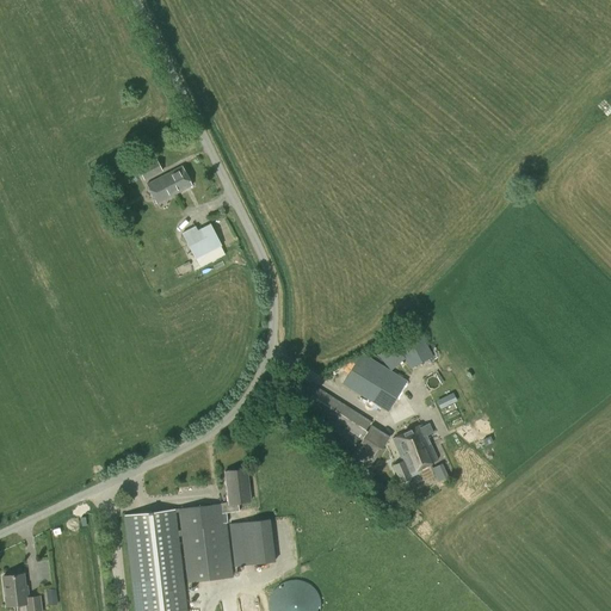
[(143,180),(162,171),(155,159),(137,168),(143,180)]
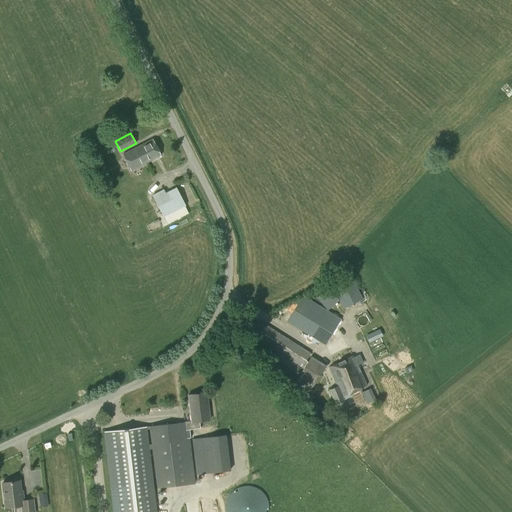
[(129,171),(159,156),(151,140),(121,155),(129,171)]
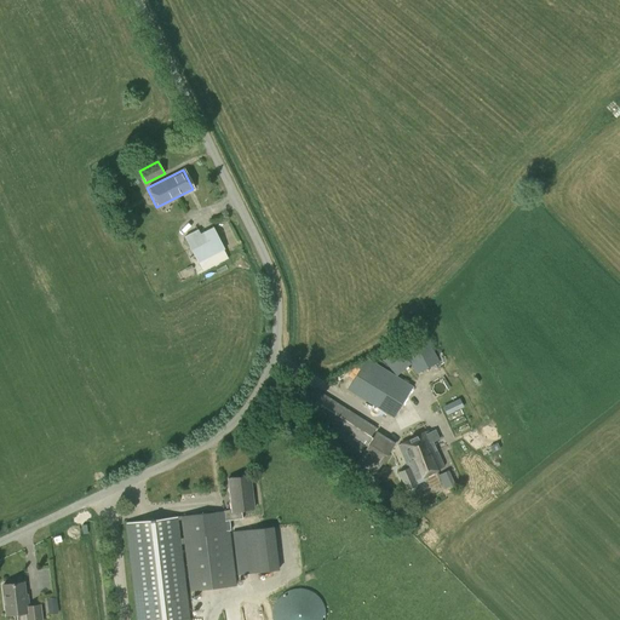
[(223,250),(212,228),(199,234),(196,230),(183,236),(196,263),(223,250)]
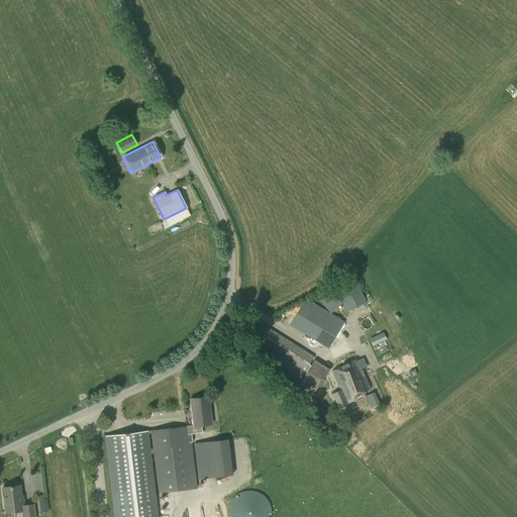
[(347,312),(366,301),(352,277),(333,287),(347,312)]
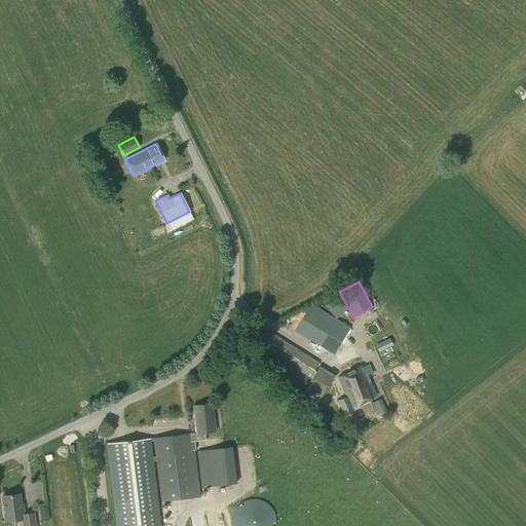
[(333,354),(349,328),(310,304),(294,331),(333,354)]
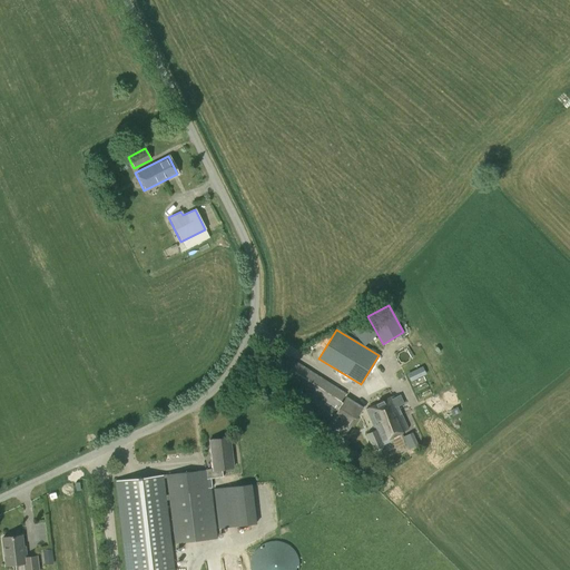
[(344,436),(362,408),(346,396),(347,394),(294,361),(287,356),(276,373),(305,391),(298,403),(322,419),(321,421),(326,424),(327,422),(328,423),(327,425),(344,436)]
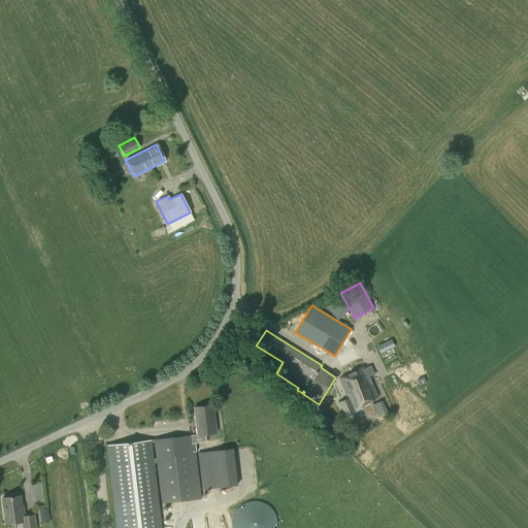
[(345,417),(354,413),(353,409),(377,397),(368,376),(373,373),(370,366),(339,381),(348,398),(339,402),(345,417)]
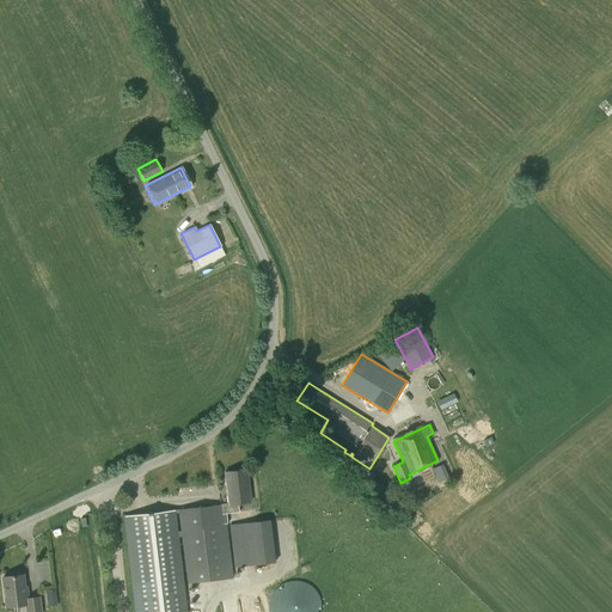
[(228,505),(238,503),(250,502),(246,470),(225,473),(228,503),(228,505)]
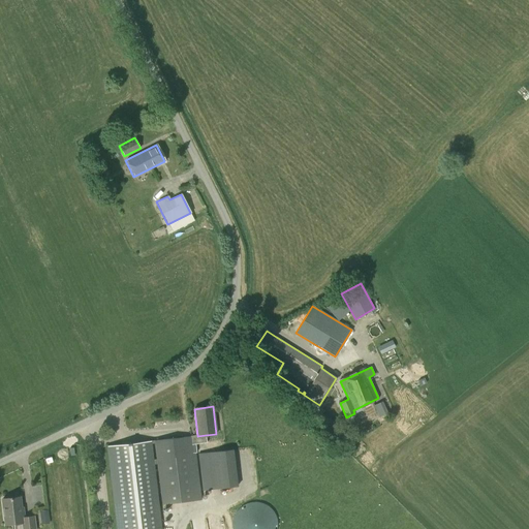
[(317,421),(323,410),(317,406),(311,416),(317,421)]
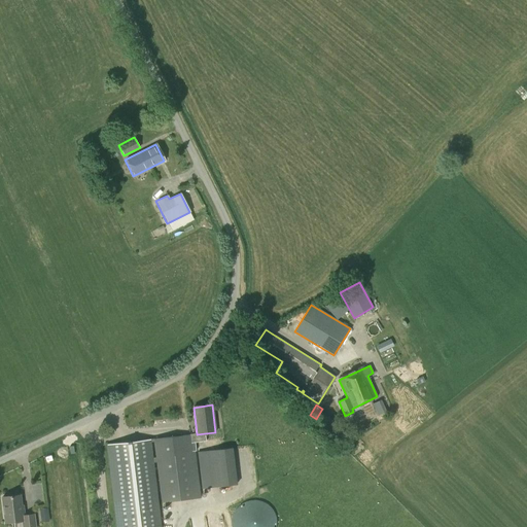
[(383,407),(375,411),(377,416),(386,412),(383,407)]
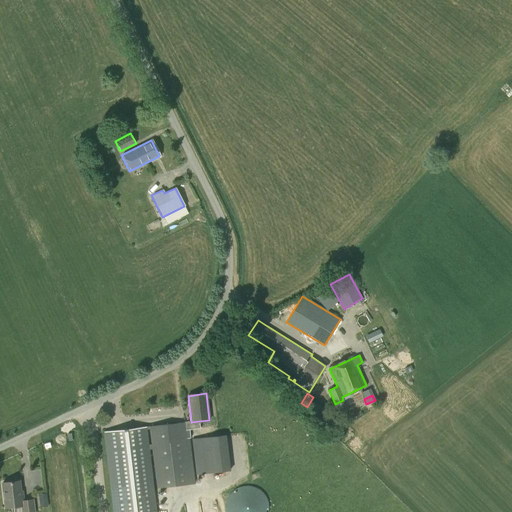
[(321,415),(329,409),(322,399),(314,405),(321,415)]
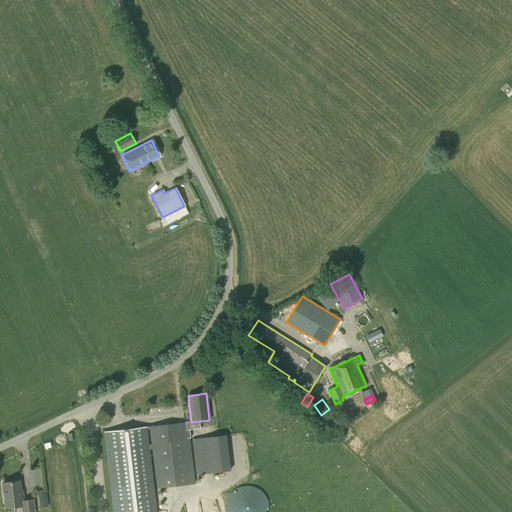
[(190,438),(189,430),(199,428),(199,421),(191,422),(191,421),(104,432),(113,511),(156,511),(148,449),(152,449),(157,488),(194,483),(189,438),(190,438)]
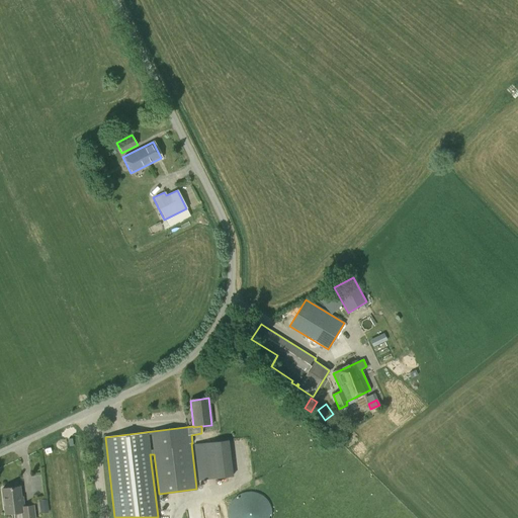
[(198,481),(232,476),(228,440),(194,444),(198,481)]
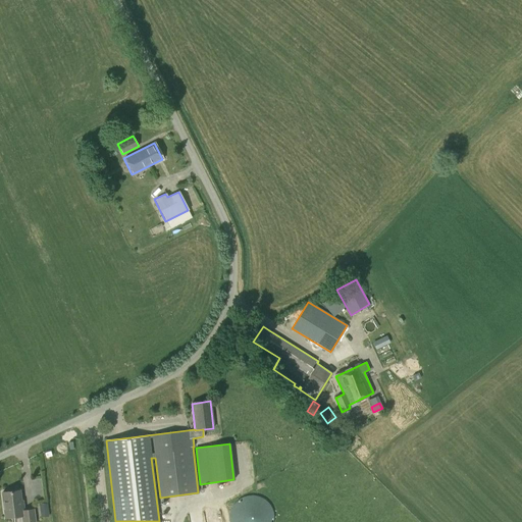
[(21,510),(19,490),(2,492),(5,517),(20,516),(21,521),(35,521),(34,509),(21,510)]
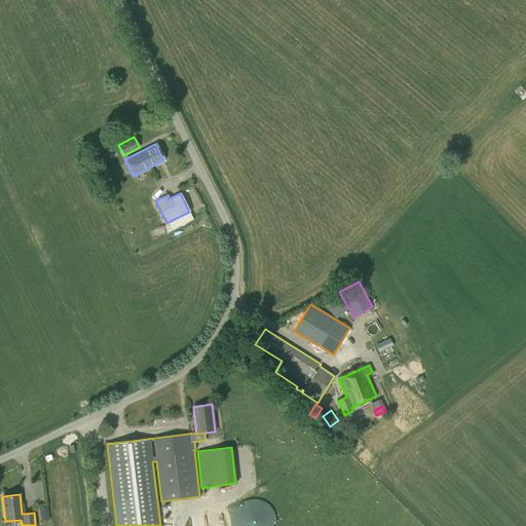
[(274,525),(275,523),(275,519),(274,516),(273,512),(271,509),(269,505),(266,503),(263,501),(259,500),(256,499),(252,499),(249,499),(245,501),(241,502),(238,504),(236,508),(234,511),(232,514),(231,518),(231,521),(231,525),(274,525)]
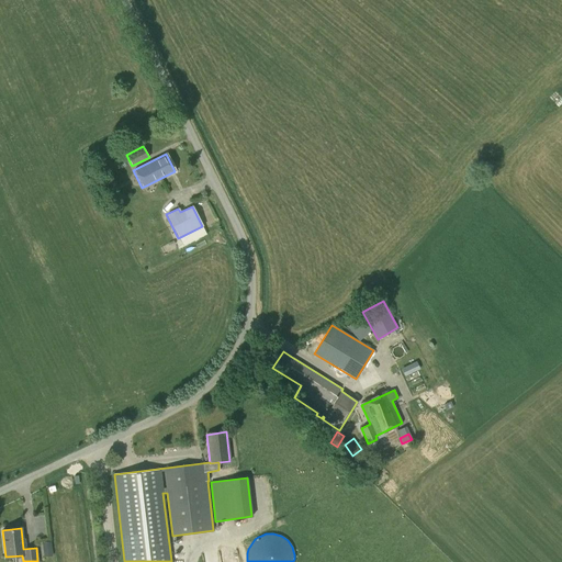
[(52,540),(44,541),(46,555),(54,554),(52,540)]
